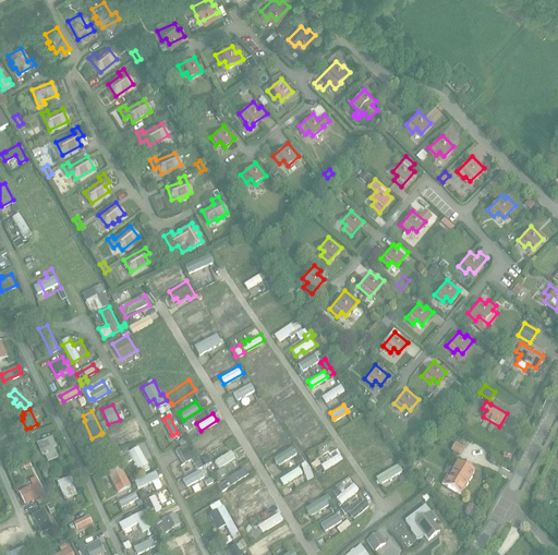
[(36,432),(28,435),(31,442),(38,438),(36,432)]
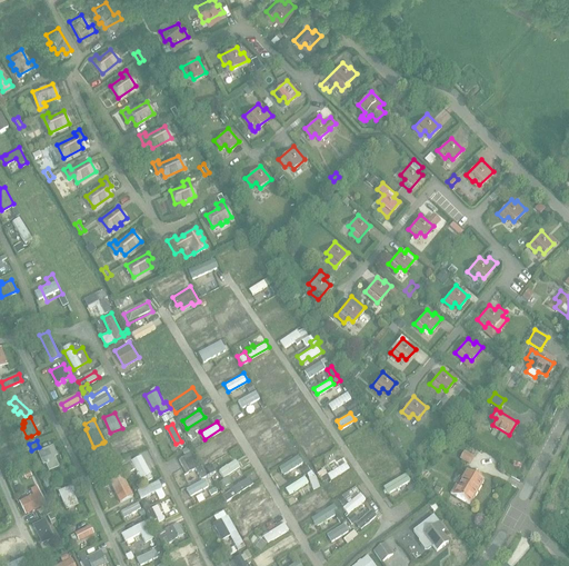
[(52,444),(37,450),(42,463),(46,462),(48,468),(58,465),(55,455),(57,454),(52,444)]
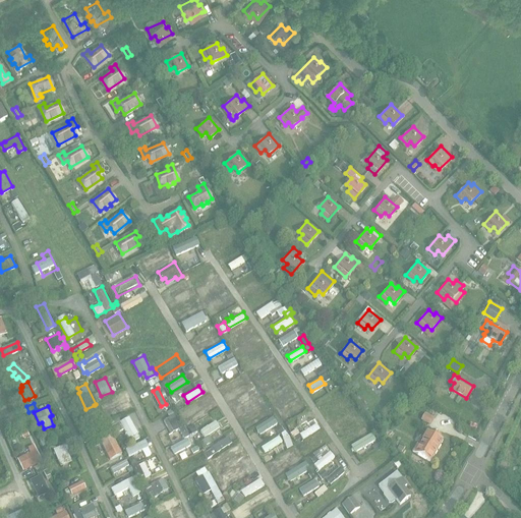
[(176,412),(169,416),(164,418),(170,432),(178,427),(183,437),(189,434),(184,424),(182,424),(176,412)]
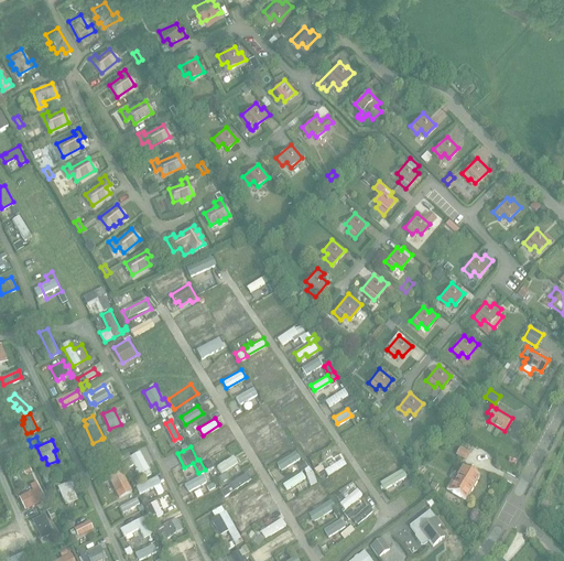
[(217,467),(220,473),(240,461),(236,455),(217,467)]
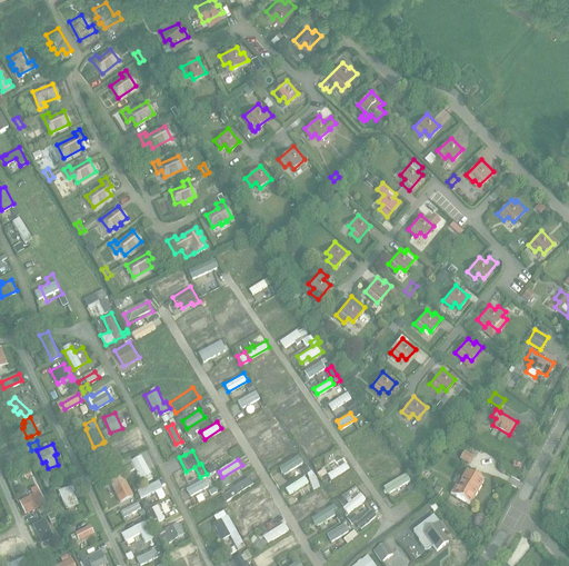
[(327,473),(331,478),(349,466),(346,460),(337,466),(336,464),(331,467),(332,469),(327,473)]
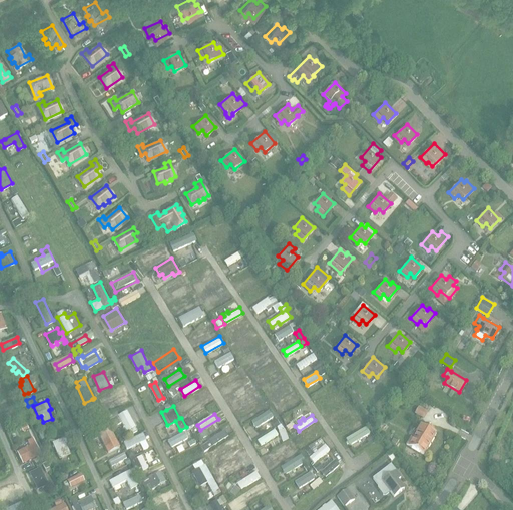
[(286,424),(291,432),(296,428),(291,421),(286,424)]
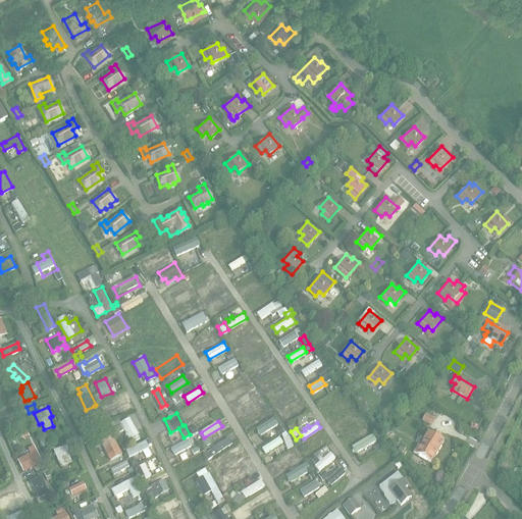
[(412,450),(430,460),(444,437),(428,429),(420,444),(417,442),(412,450)]
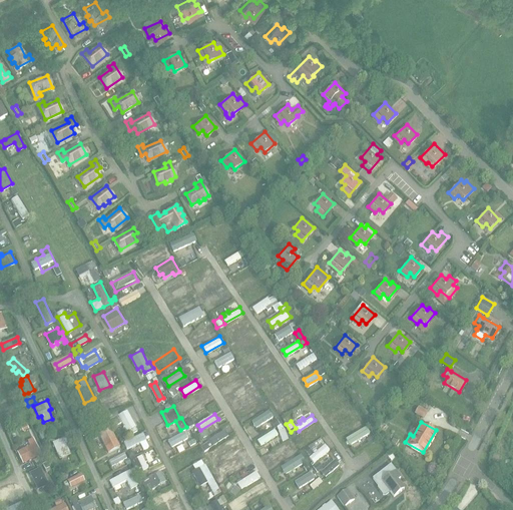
[(98,432),(108,451),(120,445),(110,426),(98,432)]
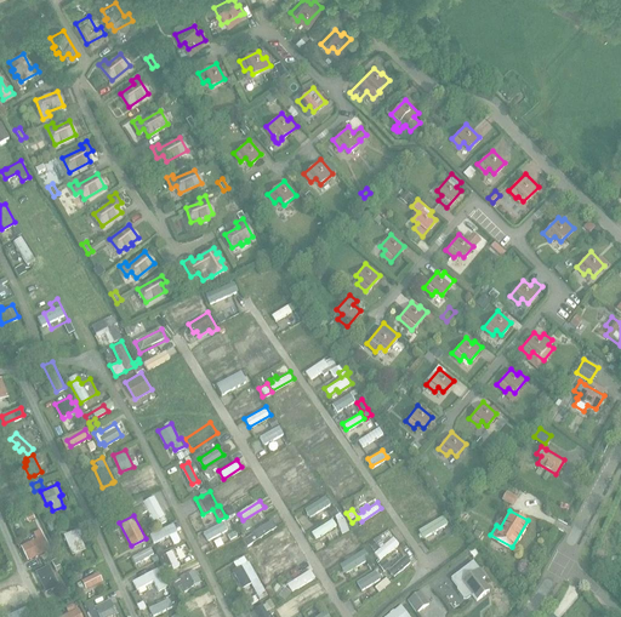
[(227,518),(206,530),(210,536),(223,529),(229,540),(237,536),(231,525),(227,518)]
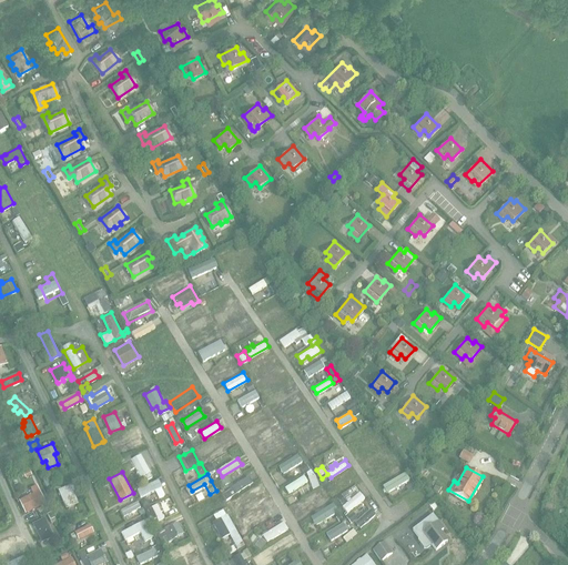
[(158,478),(137,488),(140,496),(162,486),(158,478)]
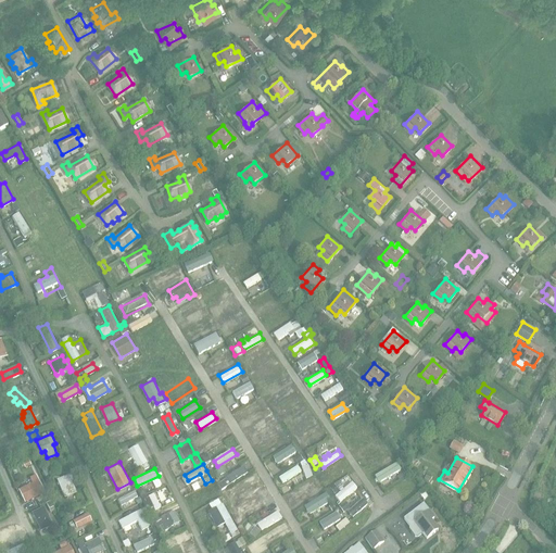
[(19,485),(22,492),(42,484),(37,469),(25,474),(27,481),(19,485)]
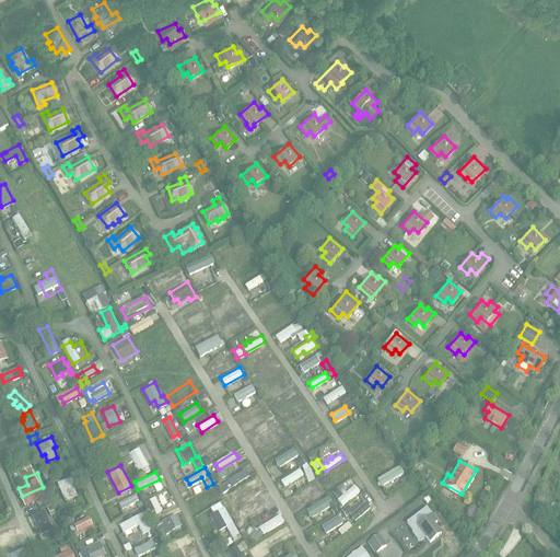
[(71,475),(57,482),(65,499),(77,495),(72,483),(74,482),(71,475)]
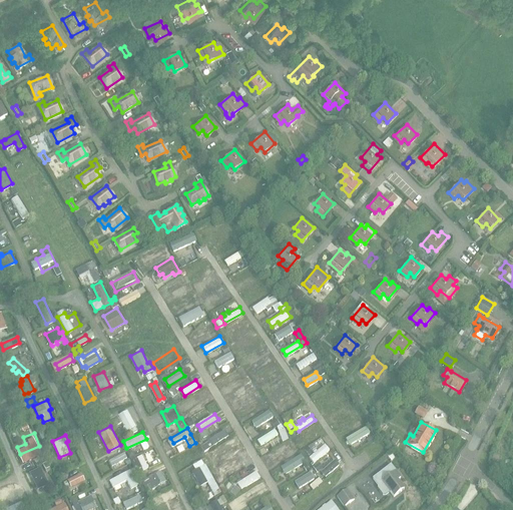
[(108,459),(111,464),(126,457),(123,451),(108,459)]
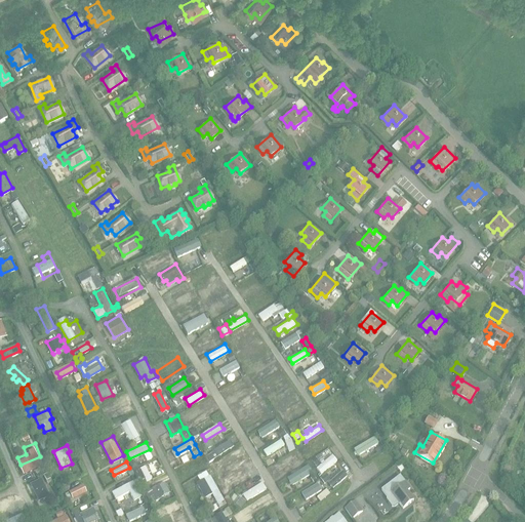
[(124,484),(112,491),(115,497),(129,490),(134,498),(140,495),(135,486),(136,486),(133,479),(134,479),(131,473),(121,479),(124,484)]
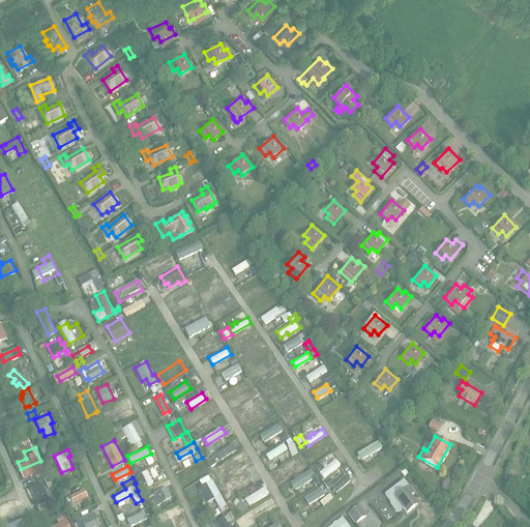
[(403,506),(406,511),(416,503),(410,494),(413,492),(403,477),(384,492),(389,499),(389,502),(394,508),(398,509),(403,506)]
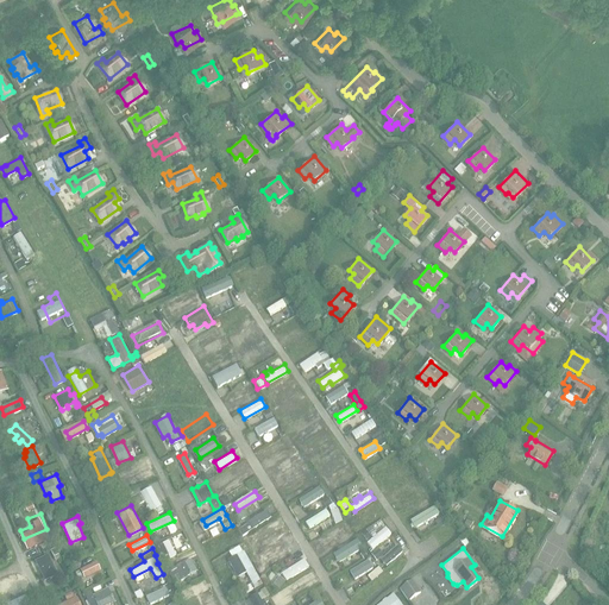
[(57,572),(48,552),(35,559),(44,579),(57,572)]
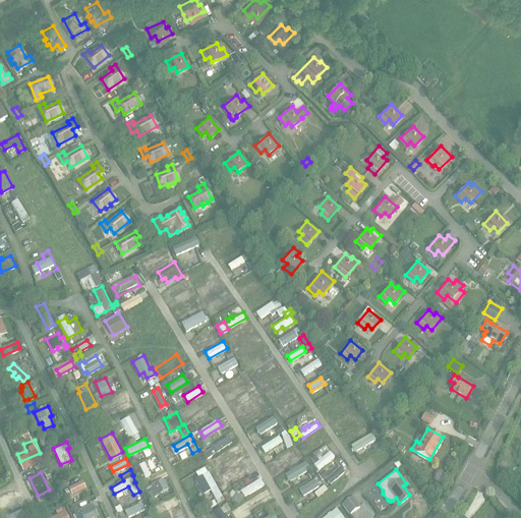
[(168,487),(163,477),(154,482),(147,486),(149,491),(152,490),(154,494),(158,492),(159,493),(168,487)]
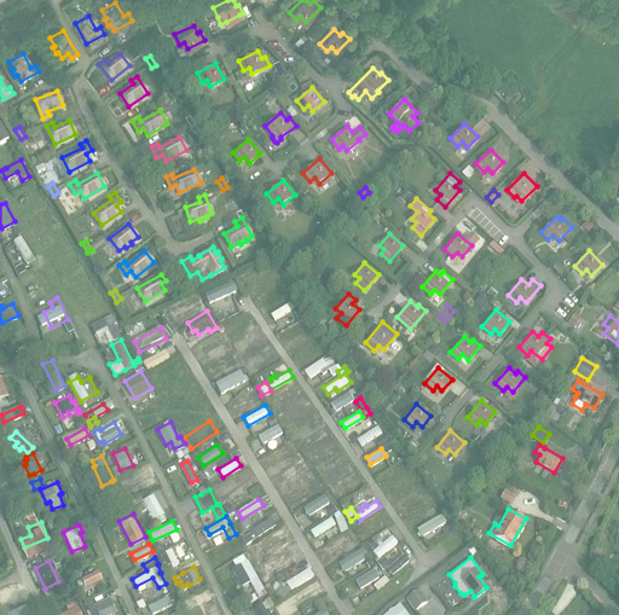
[(98,568),(81,578),(76,580),(80,585),(81,585),(82,587),(85,590),(96,585),(97,586),(104,582),(98,568)]
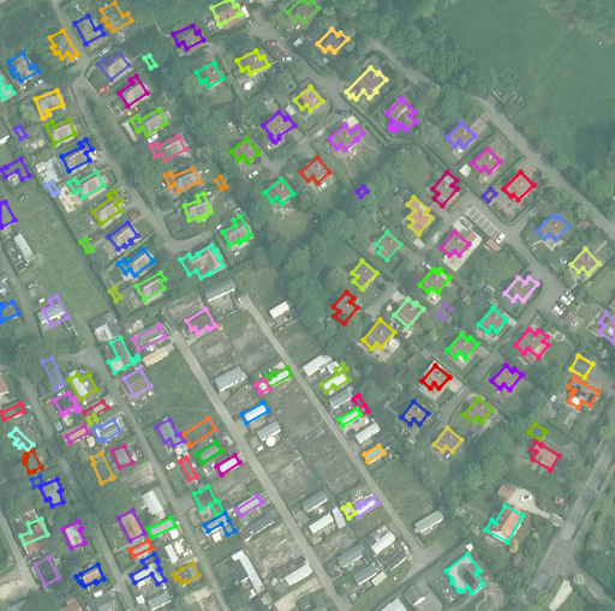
[(404,592),(412,604),(424,595),(416,583),(404,592)]
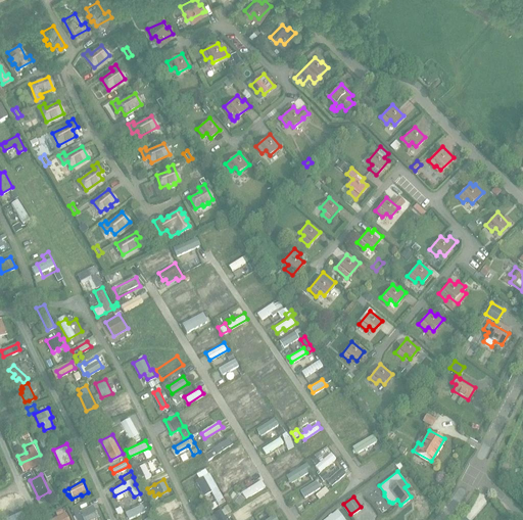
[(129,518),(145,510),(141,503),(126,511),(129,518)]
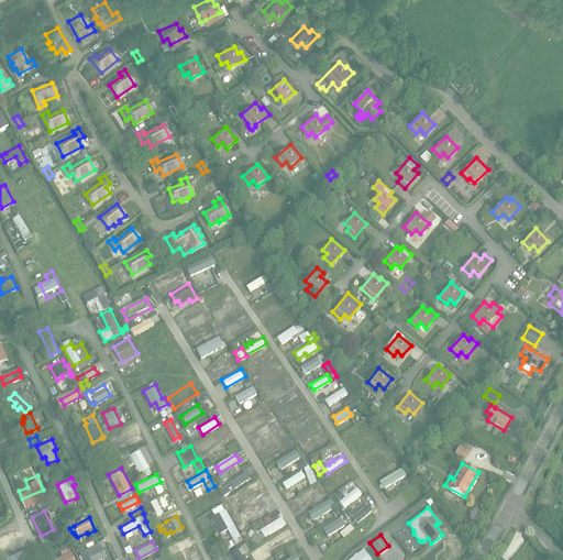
[(230,552),(233,559),(245,559),(247,559),(245,556),(250,552),(247,549),(249,549),(244,541),(240,545),(244,552),(241,553),(238,547),(230,552)]
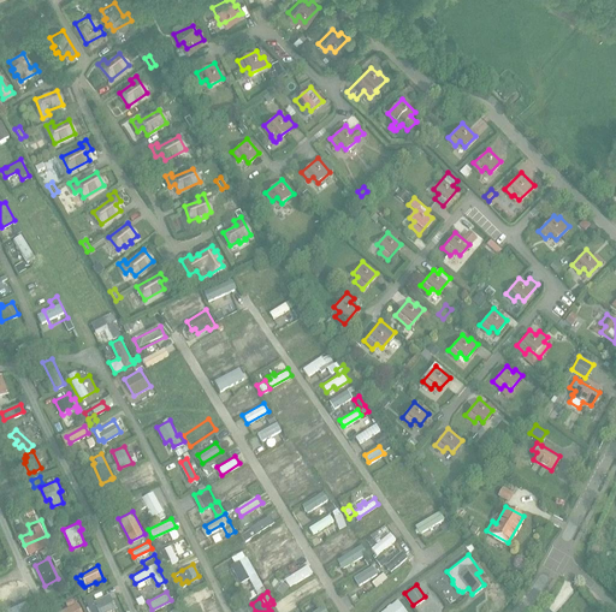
[(102,611),(116,606),(110,593),(93,601),(88,604),(90,611),(102,611)]
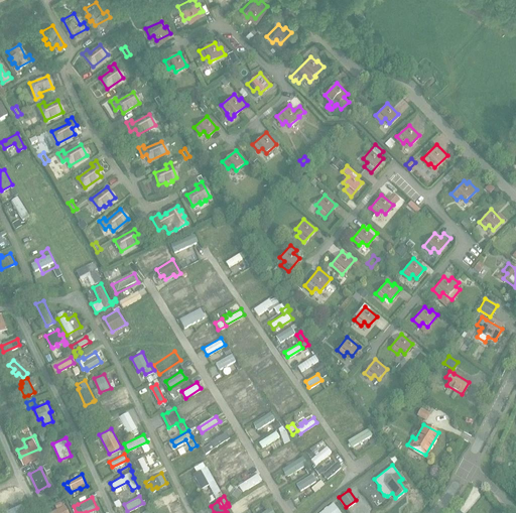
[(341,512),(333,501),(327,506),(326,505),(324,507),(324,508),(316,512),(341,512)]
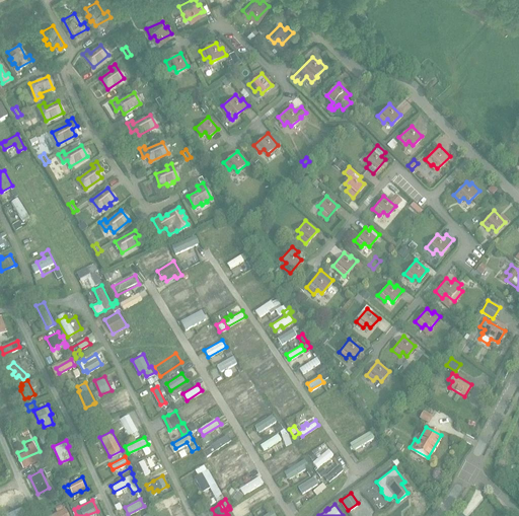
[(21,505),(6,513),(7,515),(19,515),(19,514),(24,511),(21,505)]
